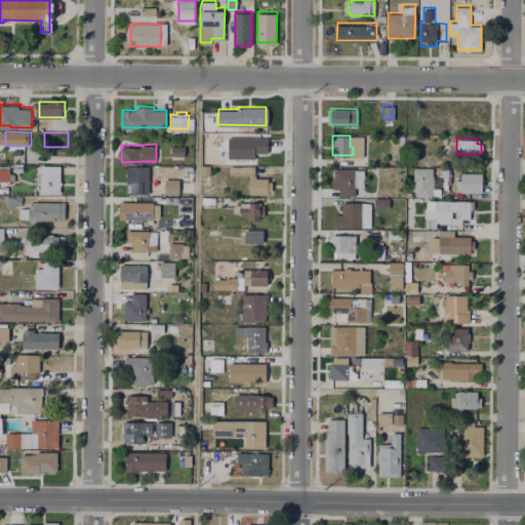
[(186,147),(185,157),(170,156),(171,146),(186,147)]
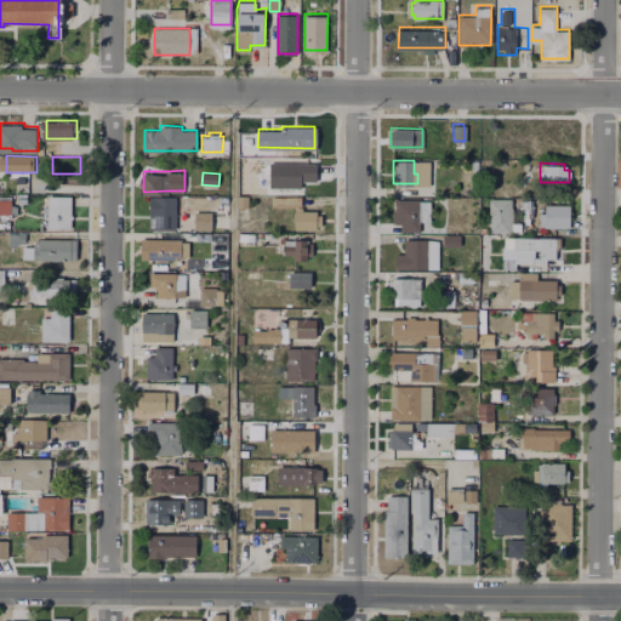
[(0,195),(15,195),(13,214),(0,214),(0,195)]
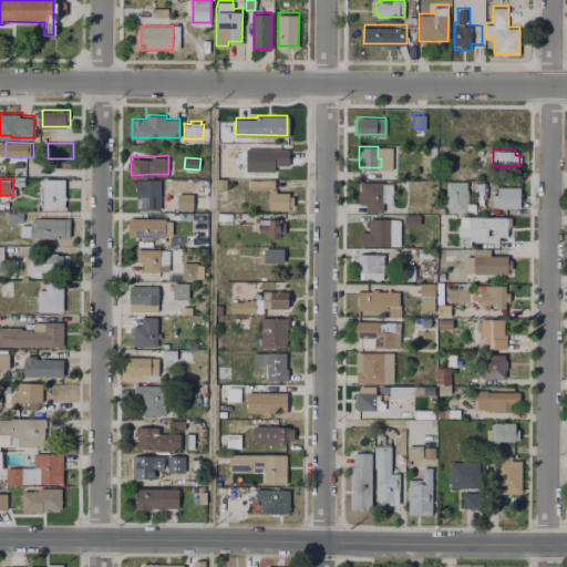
[(228,178),(228,189),(216,189),(216,178),(228,178)]
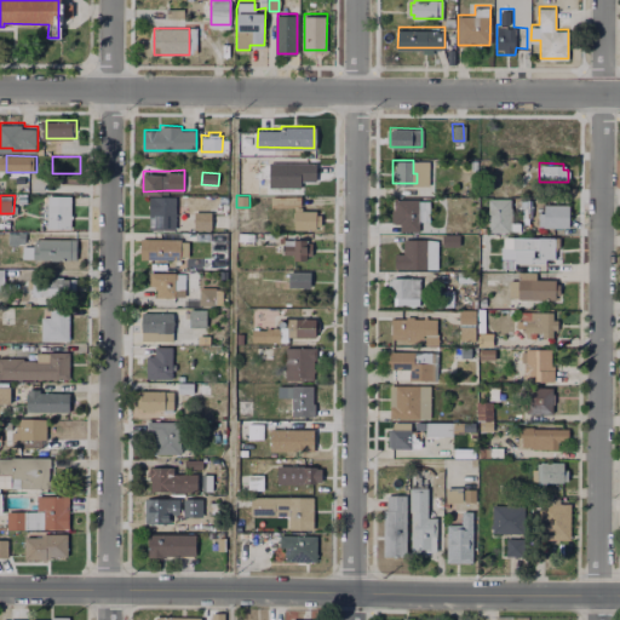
[(176,196),(176,229),(150,229),(151,196),(176,196)]
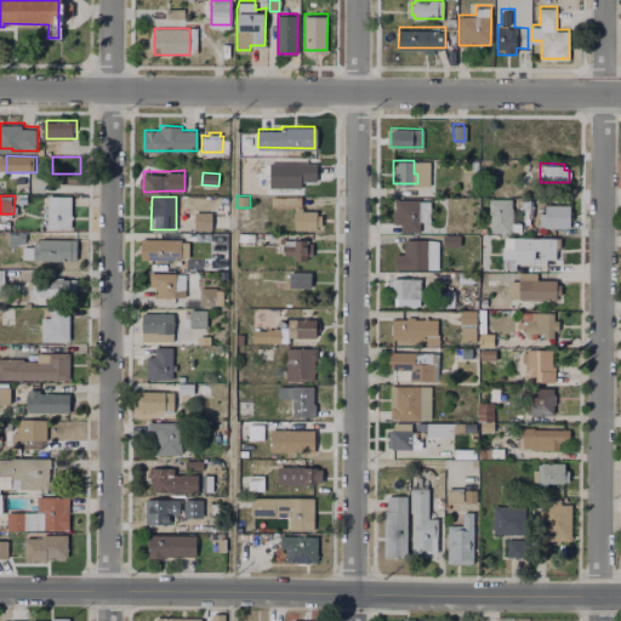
[(69,198),(69,231),(45,231),(45,198),(69,198)]
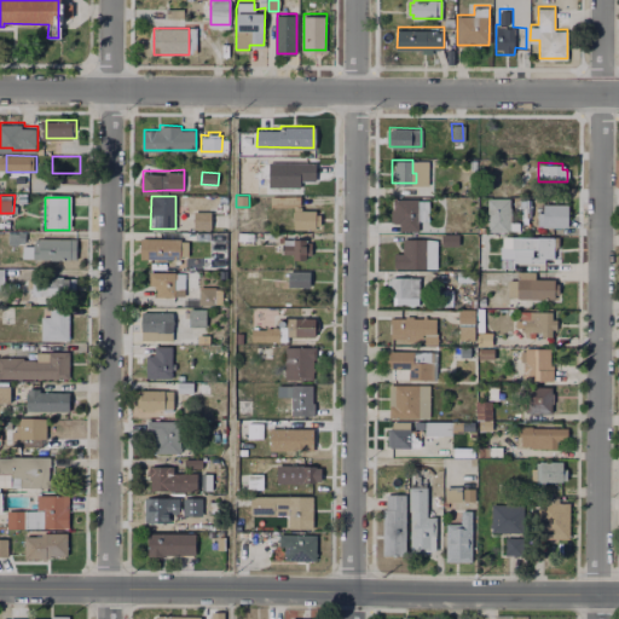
[(299,208),(299,197),(272,197),(272,207),(299,208)]
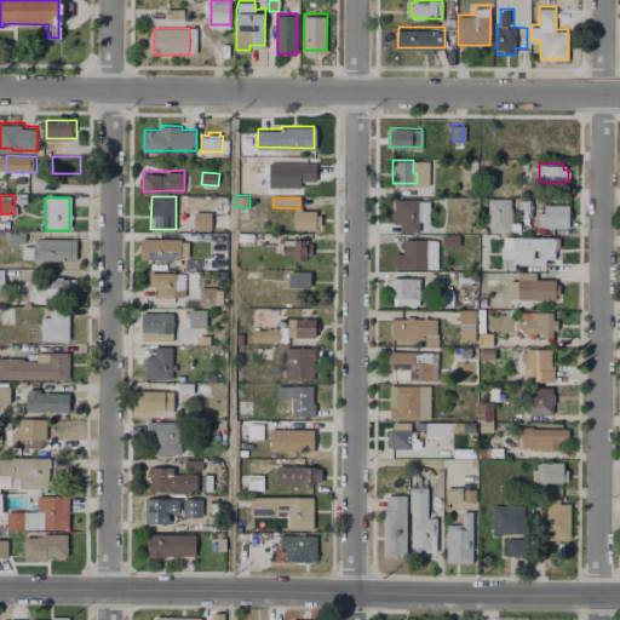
[(418,197),(417,229),(399,229),(399,224),(389,223),(389,208),(392,208),(392,197),(418,197)]
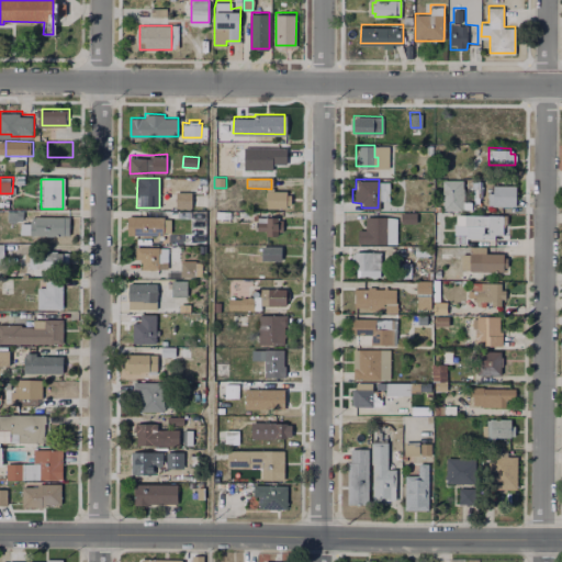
[(470,201),(470,206),(460,206),(460,210),(440,210),(440,179),(461,179),(461,201),(470,201)]
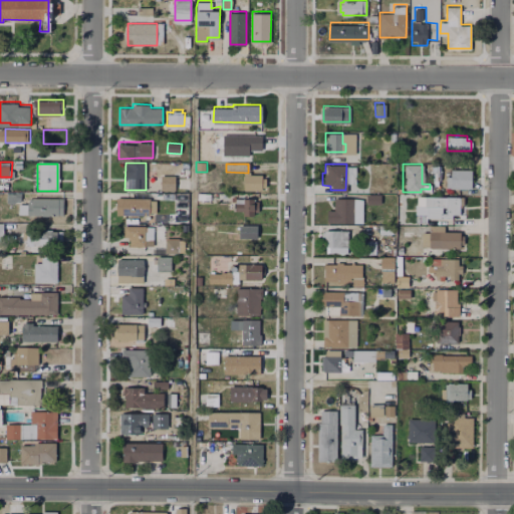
[(439,164),(439,179),(431,179),(431,164),(439,164)]
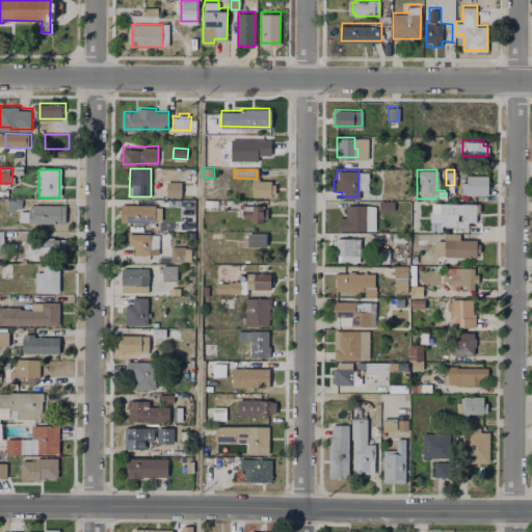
[(485,174),(485,193),(464,193),(459,192),(460,182),(463,182),(463,174),(485,174)]
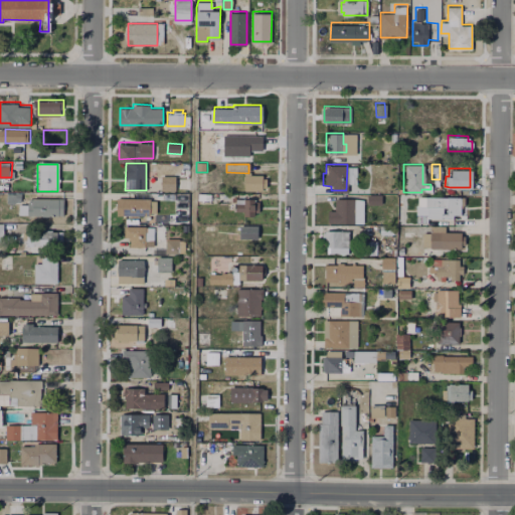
[(268,178),(267,188),(244,188),(245,171),(250,171),(250,173),(262,174),(262,178),(268,178)]
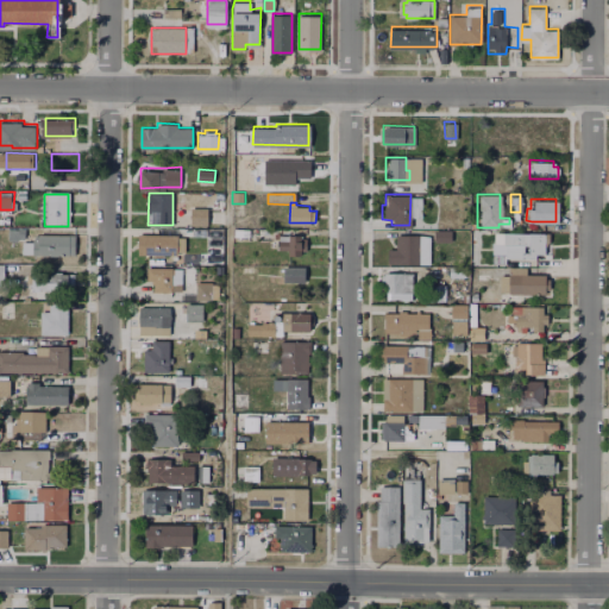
[(208,207),(208,224),(192,224),(192,207),(208,207)]
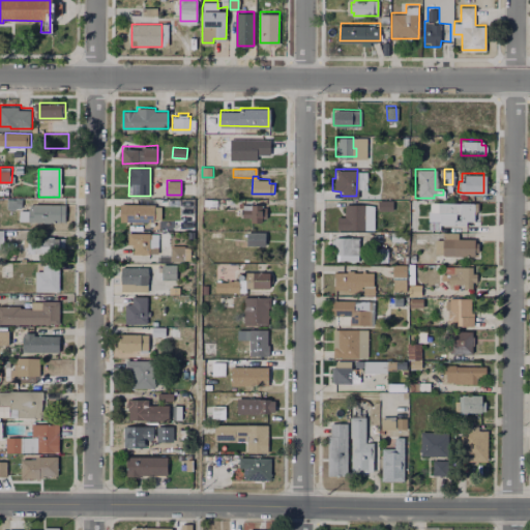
[(217,198),(217,208),(204,208),(204,198),(217,198)]
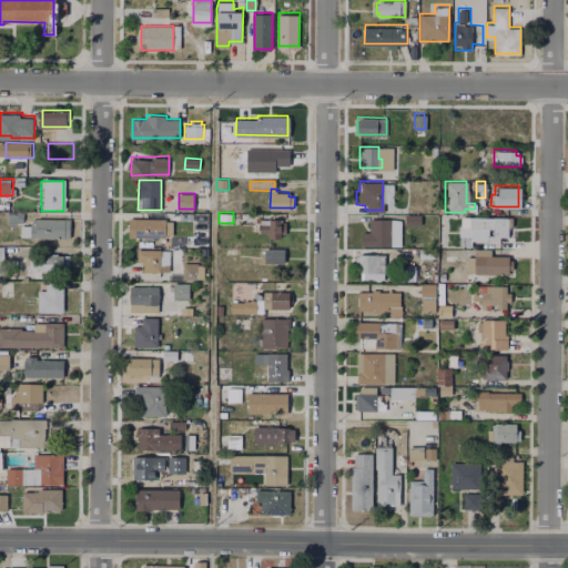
[(418,214),(418,224),(403,223),(403,214),(418,214)]
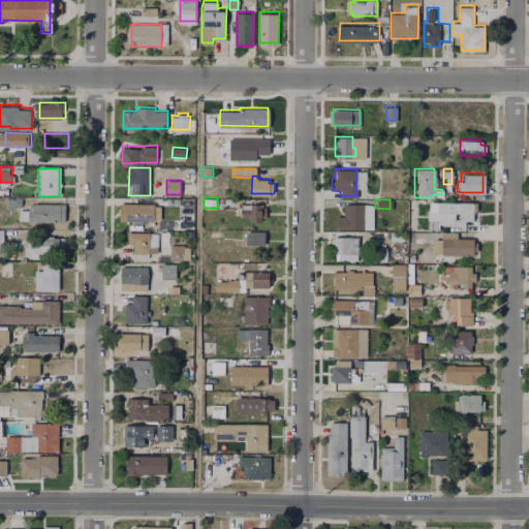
[(19,200),(19,209),(5,209),(5,200),(19,200)]
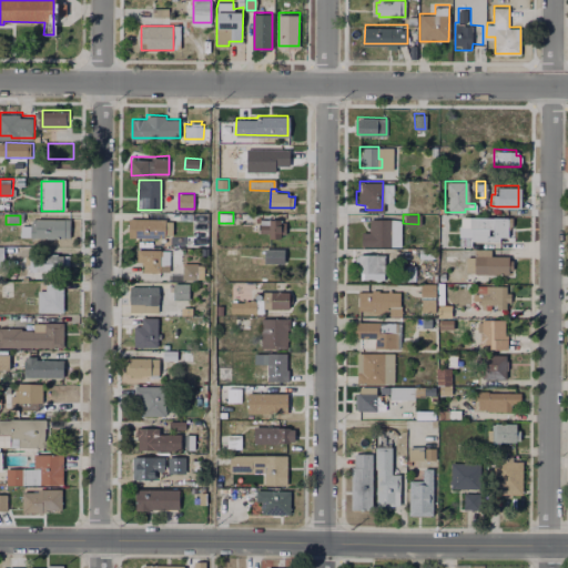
[(489,216),(489,229),(469,229),(469,236),(455,236),(456,225),(467,225),(467,215),(489,216)]
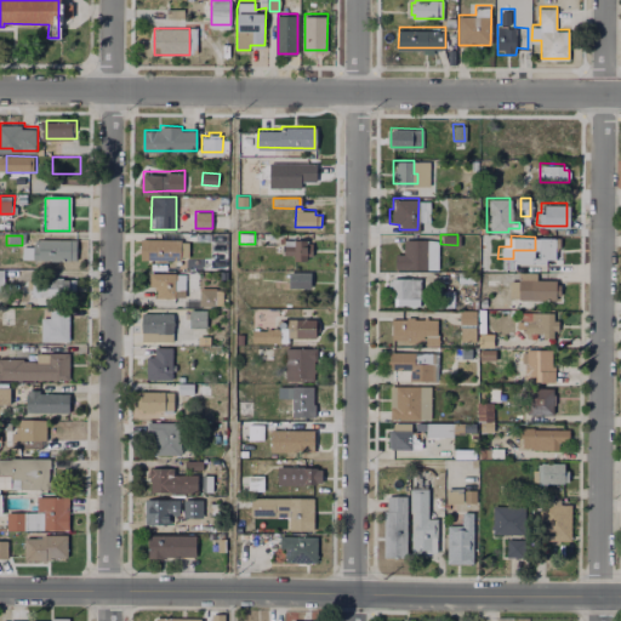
[(180,238),(178,260),(141,258),(141,237),(180,238)]
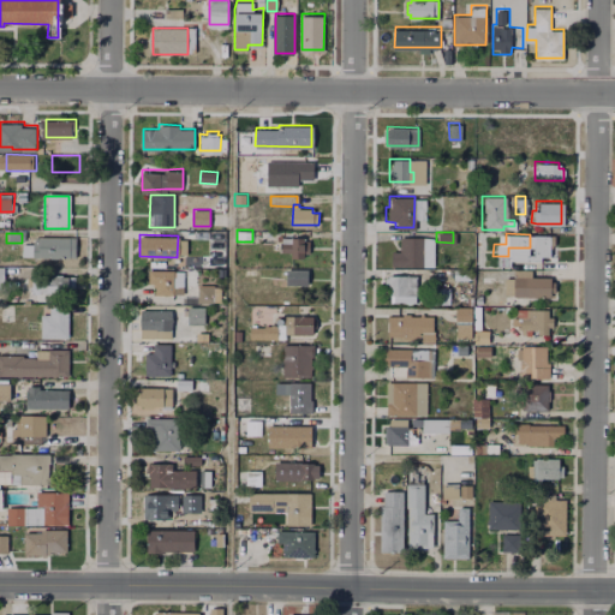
[(310,239),(310,257),(292,257),(292,252),(281,252),(281,234),(303,234),(303,239),(310,239)]
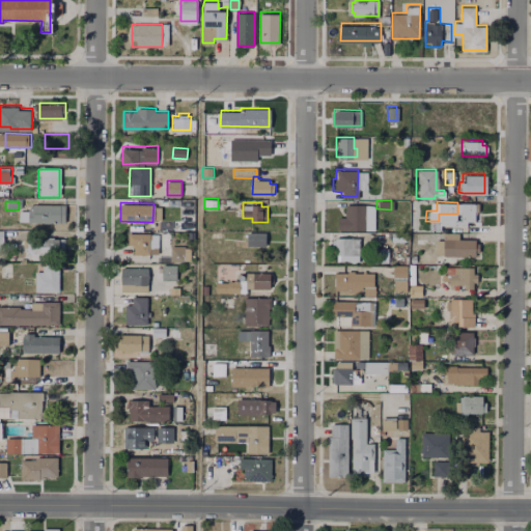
[(480,213),(480,225),(453,226),(454,218),(457,218),(457,202),(476,202),(476,213),(480,213)]
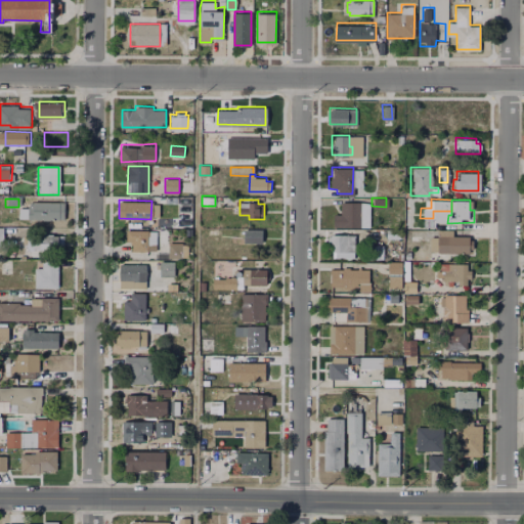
[(62,203),(61,221),(26,220),(27,203),(62,203)]
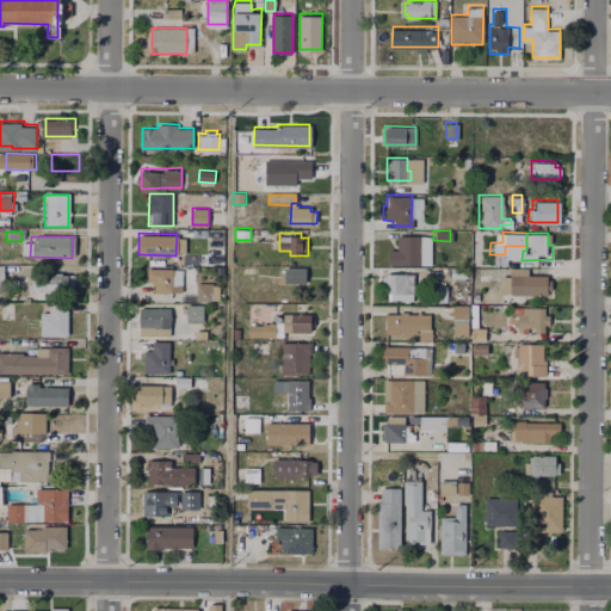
[(430,236),(429,260),(387,259),(387,248),(396,250),(396,236),(430,236)]
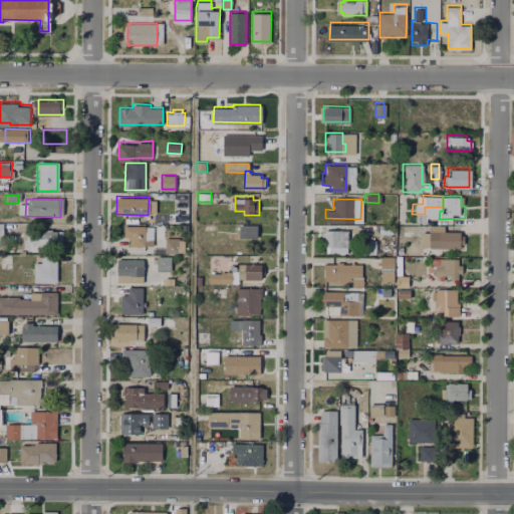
[(217,224),(217,236),(204,235),(204,224),(217,224)]
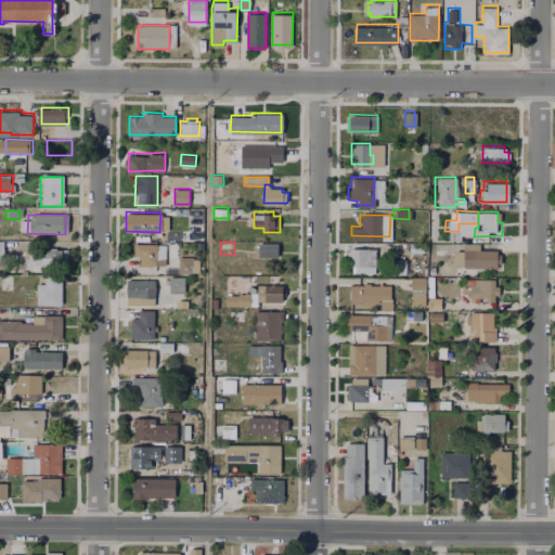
[(166,244),(166,258),(156,258),(156,266),(140,266),(140,257),(139,257),(139,254),(134,254),(134,243),(157,243),(166,244)]
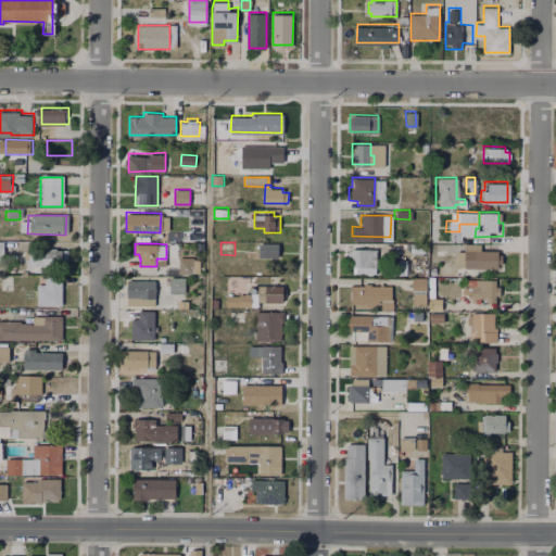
[(422,243),(422,252),(408,252),(408,243),(422,243)]
